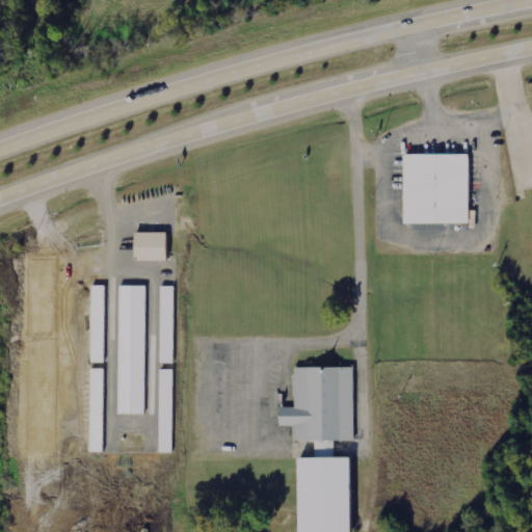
[(402,225),(468,225),(468,155),(402,155),(402,225)]
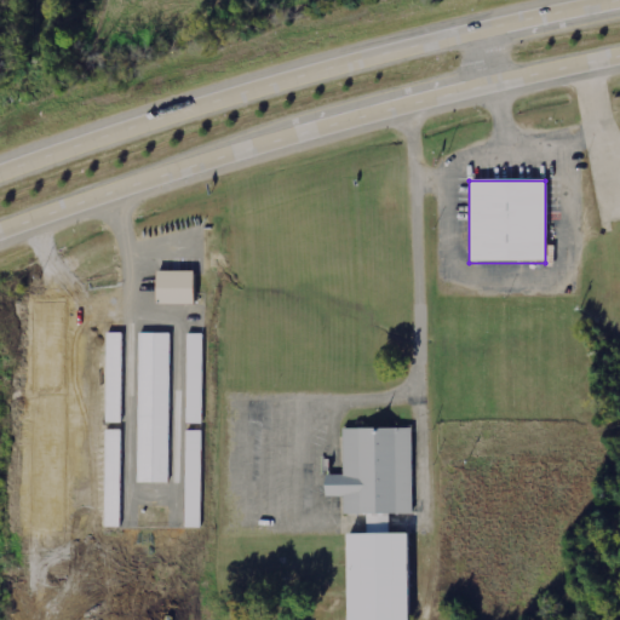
[(155,268),(155,304),(194,304),(194,268),(155,268)]
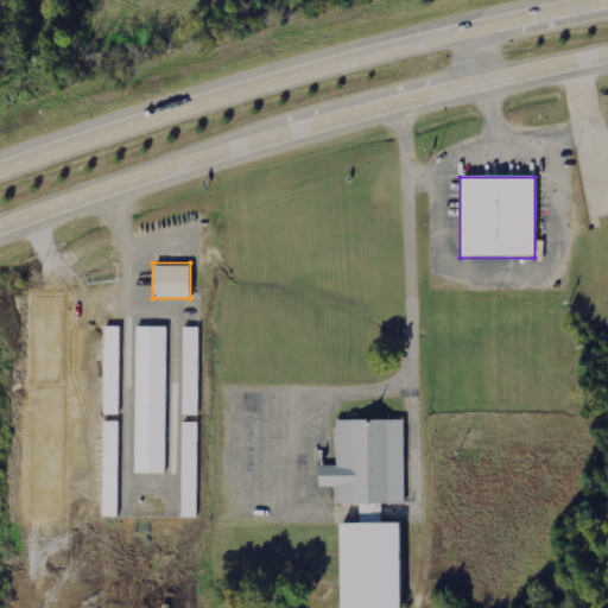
[(103,324),(102,416),(121,416),(122,324),(103,324)]
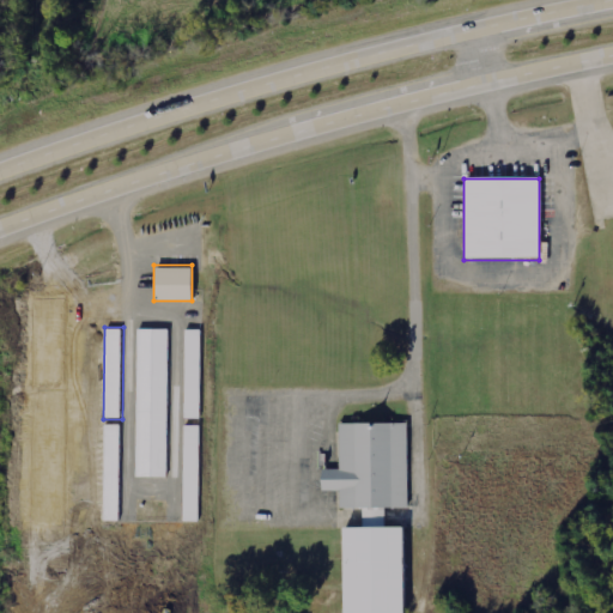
[(135,327),(135,477),(168,477),(168,327),(135,327)]
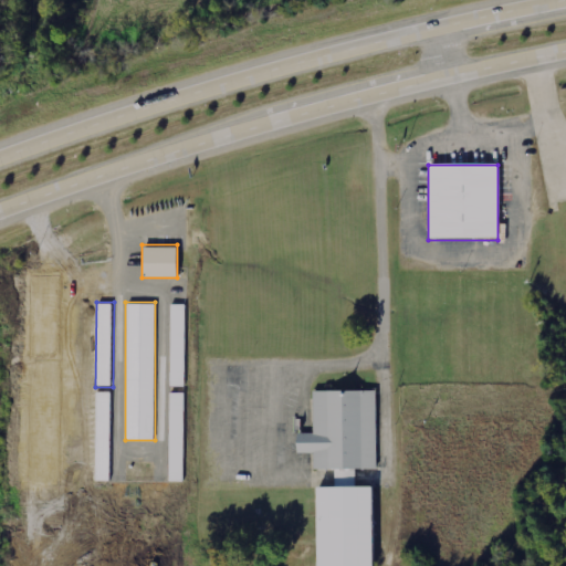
[(170,302),(170,385),(186,385),(186,302),(170,302)]
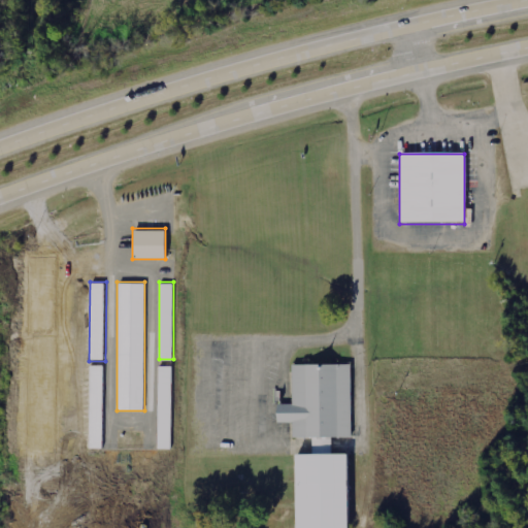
[(157,363),(157,448),(173,448),(173,363),(157,363)]
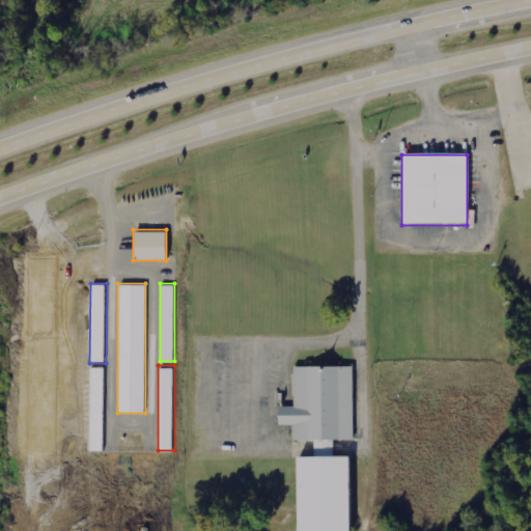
[(89,367),(88,449),(105,450),(106,367),(89,367)]
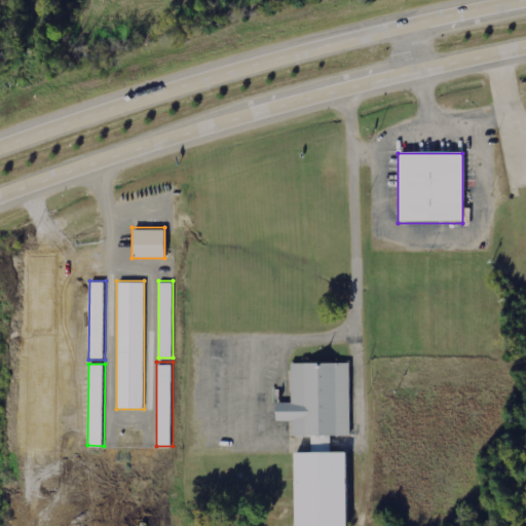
[(345,525),(345,454),(328,454),(328,438),(347,438),(347,365),(288,365),(289,405),(274,405),(274,423),(289,423),(290,438),(309,438),(309,455),(294,455),(294,525),(345,525)]
